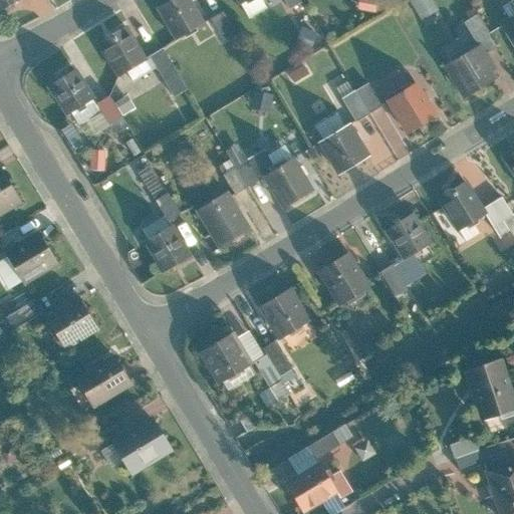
[(0,0),(0,14),(23,0),(0,0)]
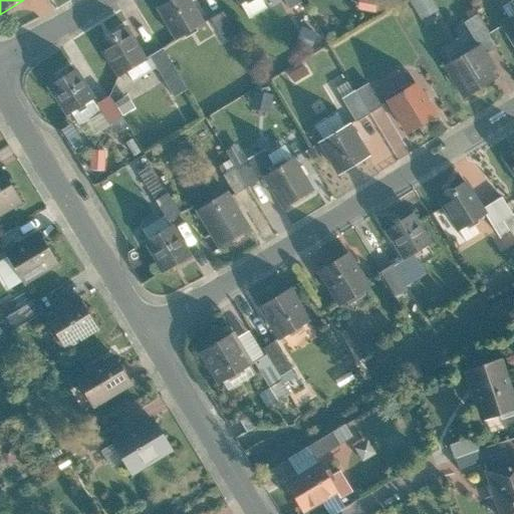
[(206,26),(191,0),(174,0),(160,8),(179,41),(206,26)]
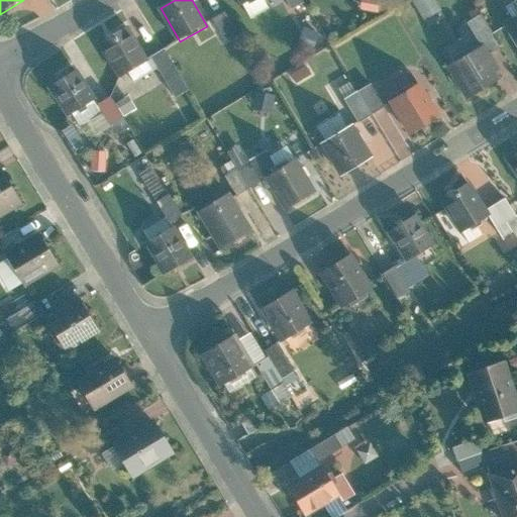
[(259,0),(238,0),(244,9),(259,0)]
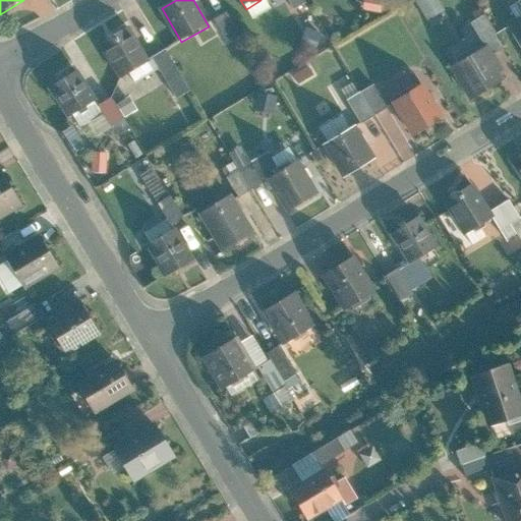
[(306,4),(303,0),(285,0),(293,12),(306,4)]
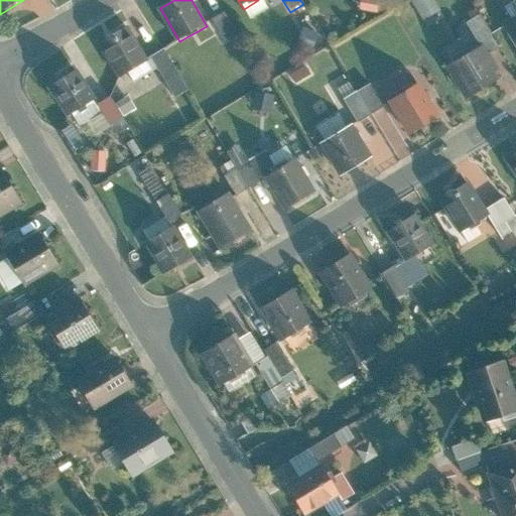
[(380,0),(363,0),(362,10),(379,12),(380,0)]
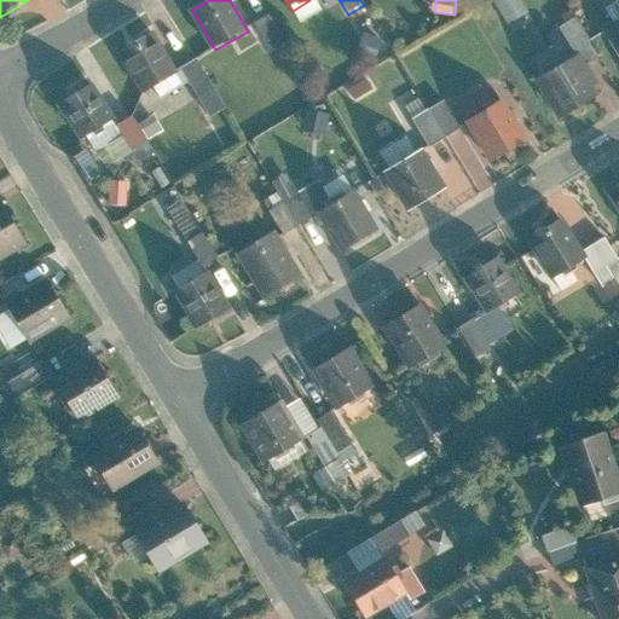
[(524,7),(519,0),(495,0),(507,18),(524,7)]
